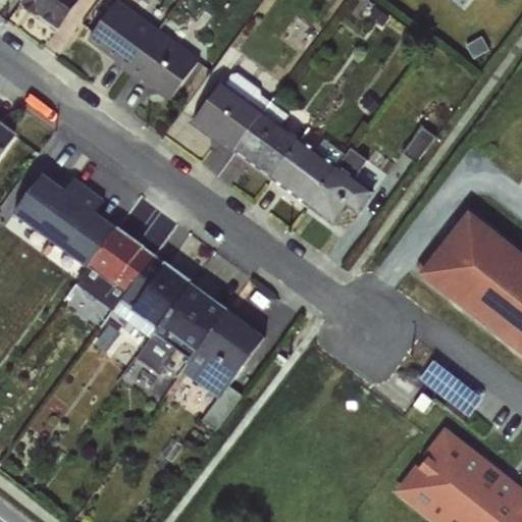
[(21,0),(20,1),(20,5),(58,32),(82,0),(21,0)]
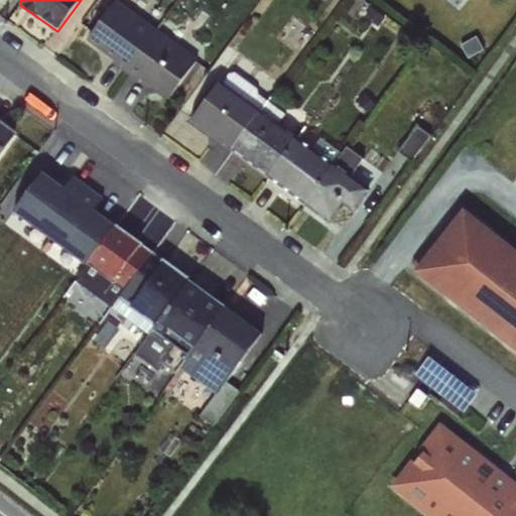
[(124,74),(156,30),(117,1),(88,42),(114,62),(113,66),(124,74)]
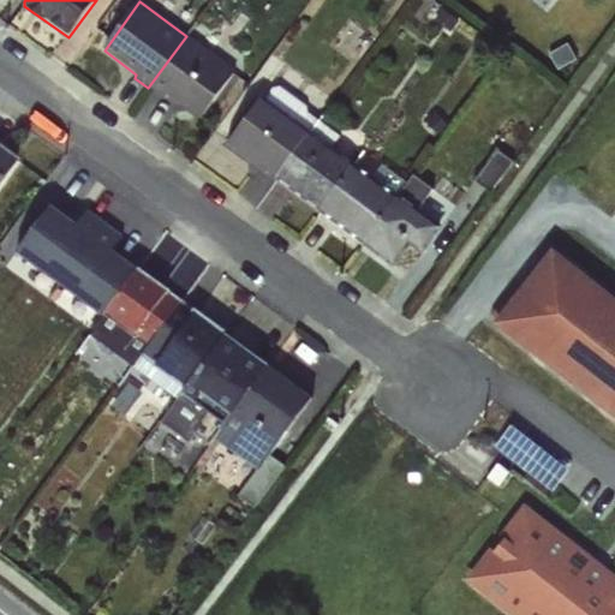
[(186,36),(148,88),(210,133),(248,83),(186,36)]
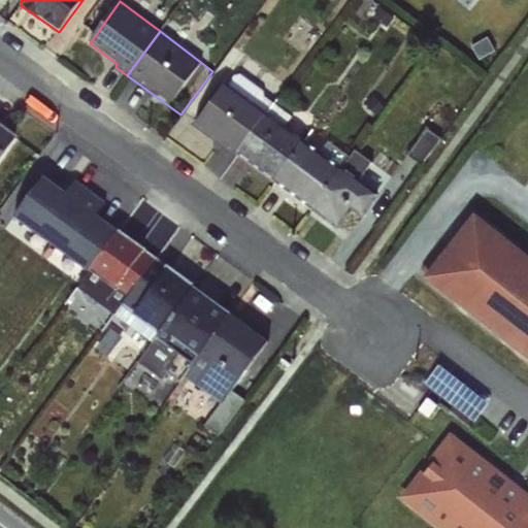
[(236,155),(266,112),(223,84),(194,124),(236,155)]
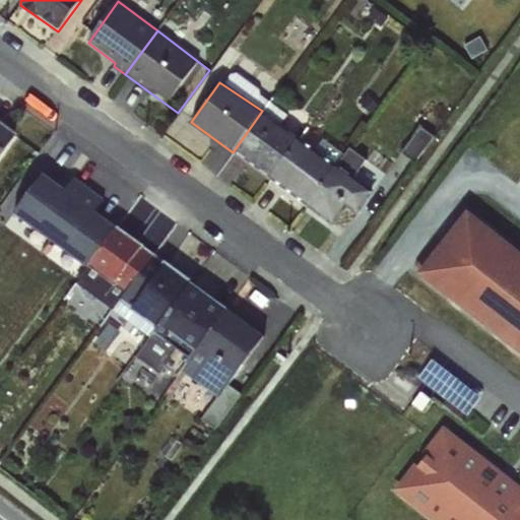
[(262,111),(233,152),(270,180),(300,138),(279,124),(287,115),(269,102),(262,111)]
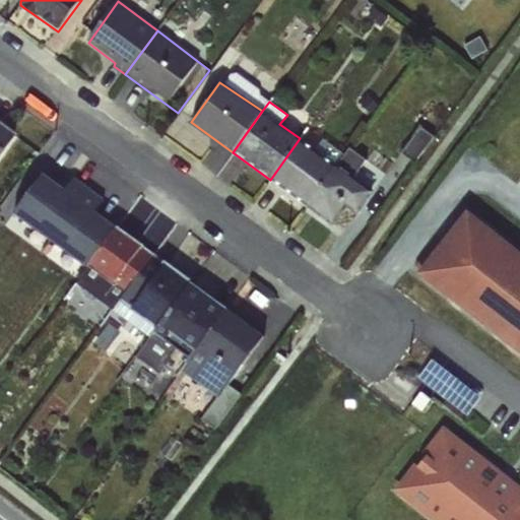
[(0,164),(24,134),(0,115),(0,164)]
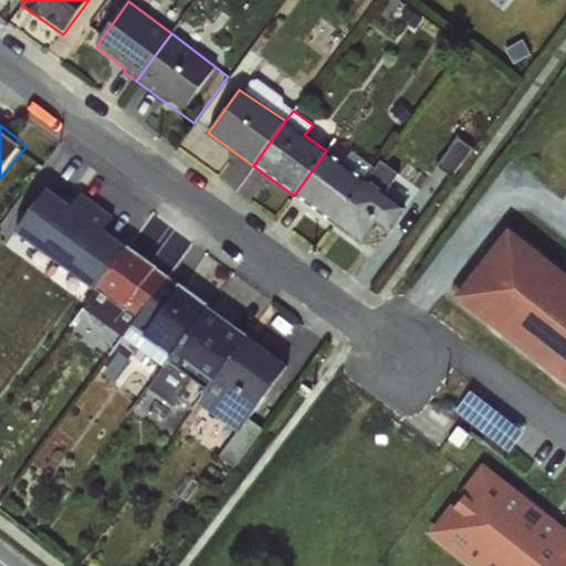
[(326,150),(294,196),(333,224),(374,167),(352,153),(344,163),(326,150)]
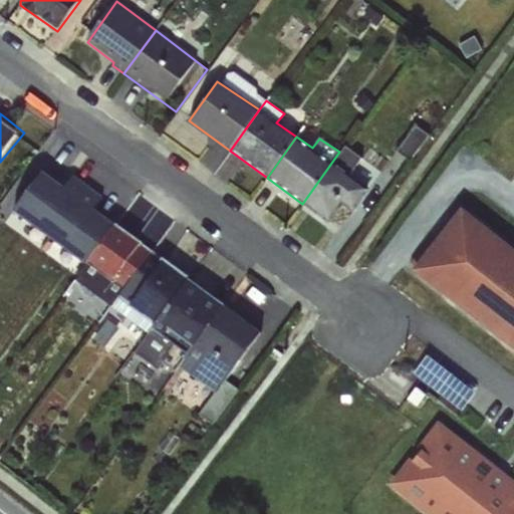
[(339,152),(302,204),(329,224),(342,207),(352,213),(370,190),(349,175),(360,159),(346,147),(339,152)]
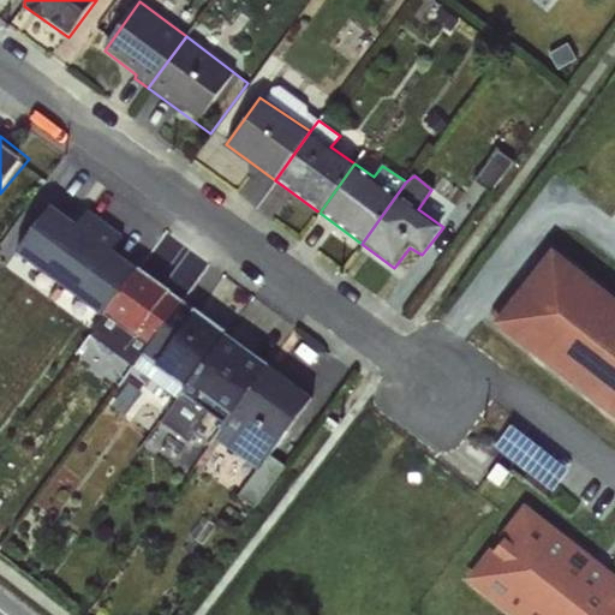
[(59,286),(105,224),(88,210),(77,226),(51,207),(16,254),(59,286)]
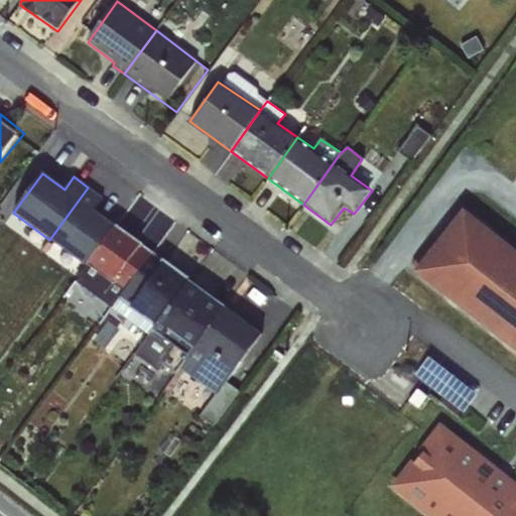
[(88,187),(49,240),(85,266),(117,224),(101,212),(108,202),(88,187)]
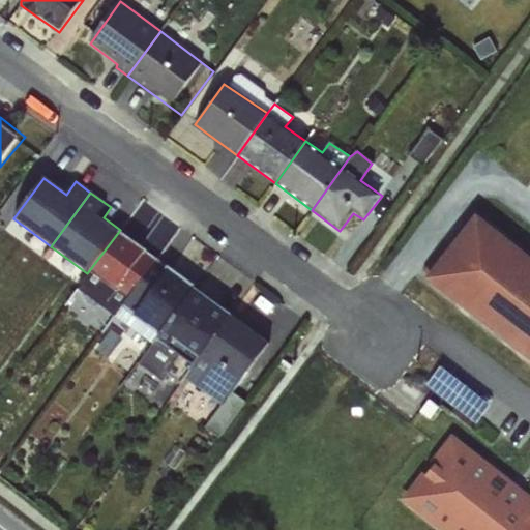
[(529,263),(475,223),(428,287),(529,363),(529,263)]
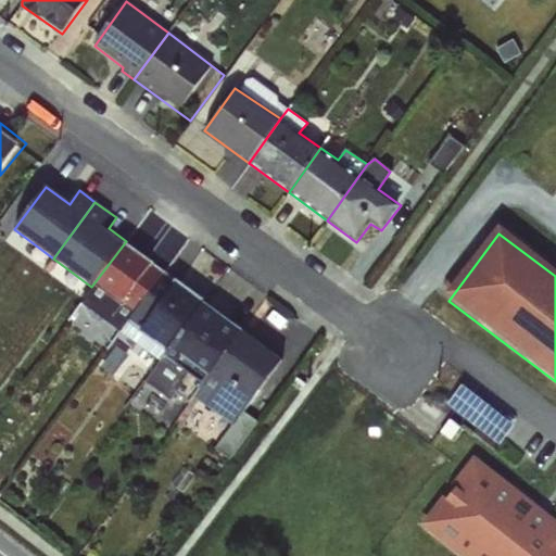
[(133,341),(175,279),(126,241),(91,287),(87,293),(125,321),(118,332),(133,341)]
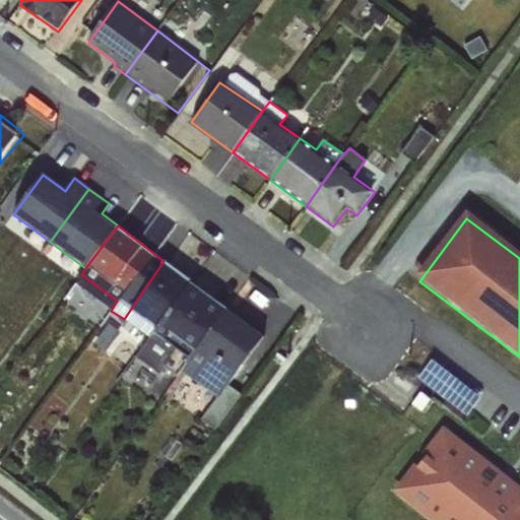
[(164,261),(124,319),(149,337),(155,330),(190,281),(164,261)]
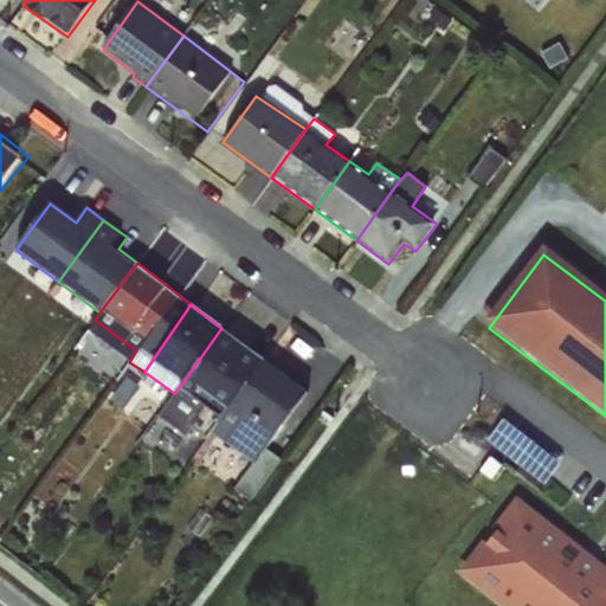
[(214,426),(264,360),(221,328),(181,385),(187,388),(162,424),(188,442),(206,420),(214,426)]
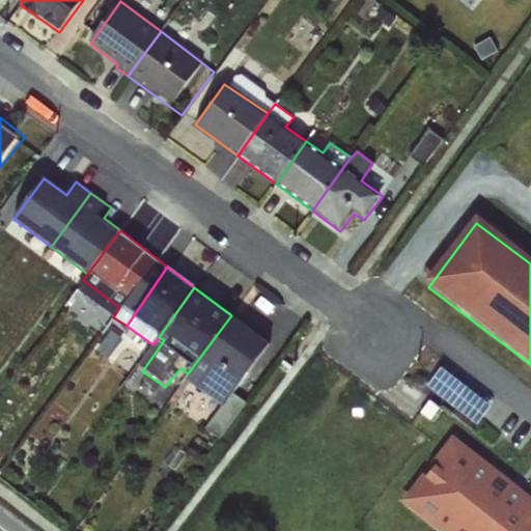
[(231,315),(188,373),(185,379),(223,407),(269,344),(231,315)]
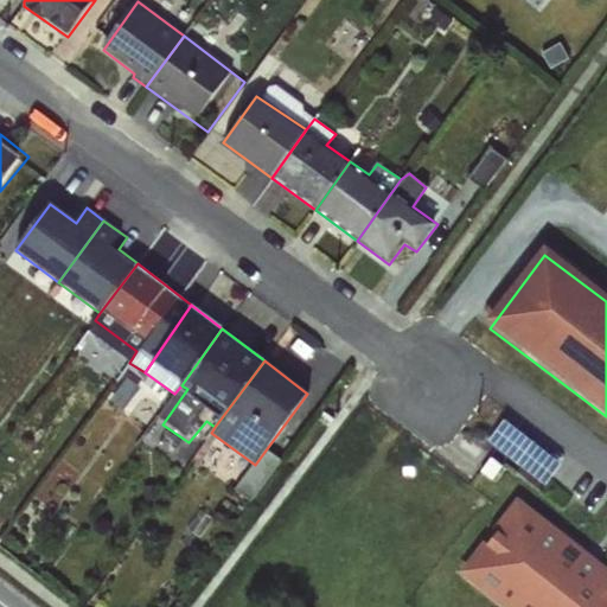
[(606,606),(606,576),(522,510),(473,572),(518,606),(606,606)]
